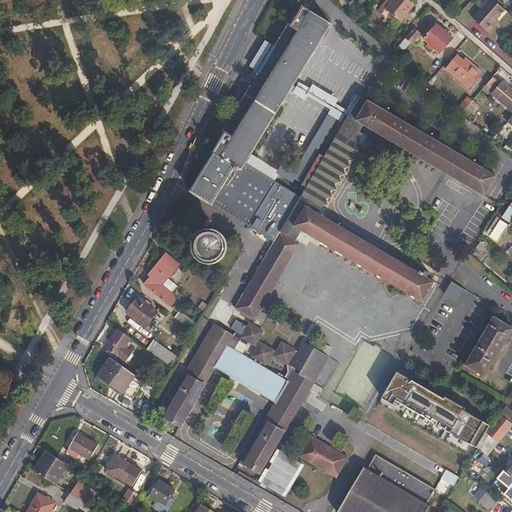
[(392,0),(387,0),(378,11),(381,14),(386,8),(401,21),(414,6),(407,0),(392,0),(393,0),(392,0)]
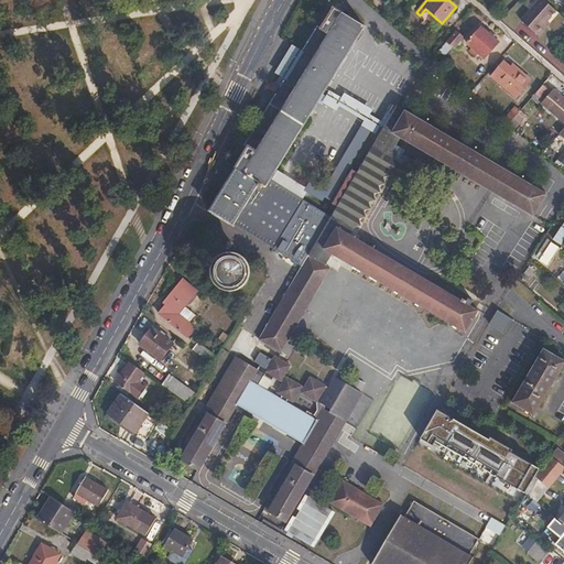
[(538,0),(521,21),(539,36),(544,30),(542,28),(551,17),(556,11),(543,0),(538,0)]
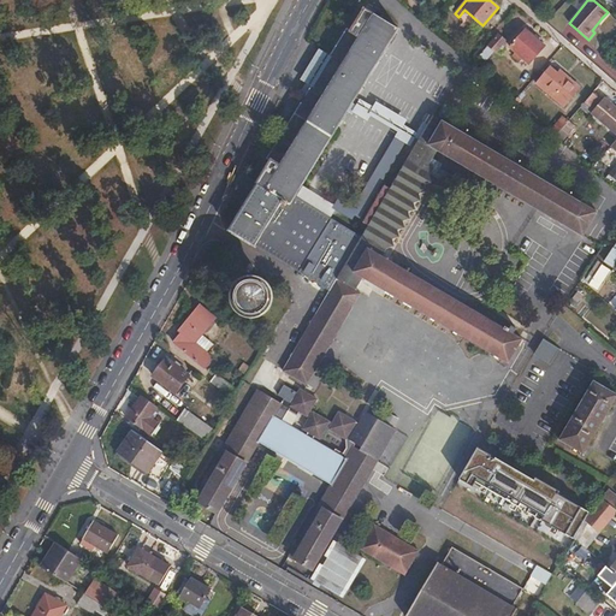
[(243,240),(256,247),(256,246),(330,291),(337,279),(359,242),(361,237),(295,196),(397,29),(366,9),(351,31),(345,29),(267,155),(272,159),(258,183),(259,184),(231,227),(230,231),(243,240)]
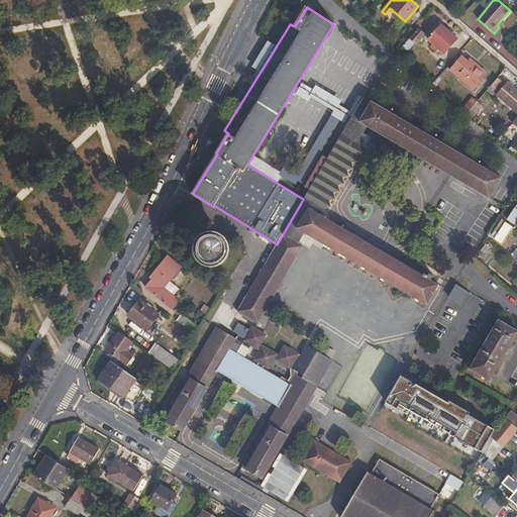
[(505,15),(497,25),(499,27),(507,17),(505,15)]
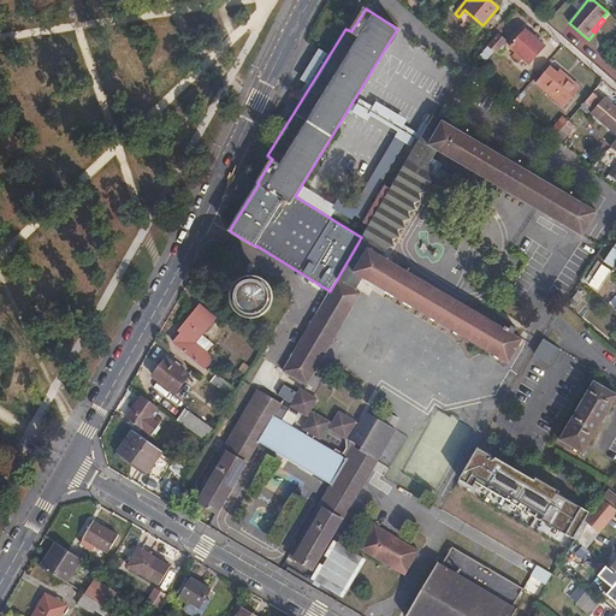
[(526,29),(510,47),(529,64),(545,46),(526,29)]
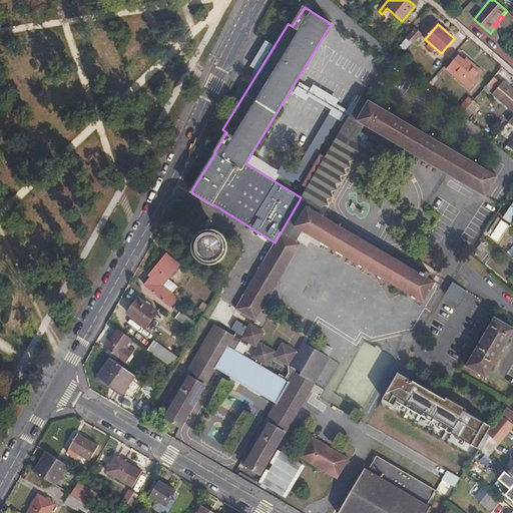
[(399,41),(402,44),(415,28),(413,26),(399,41)]
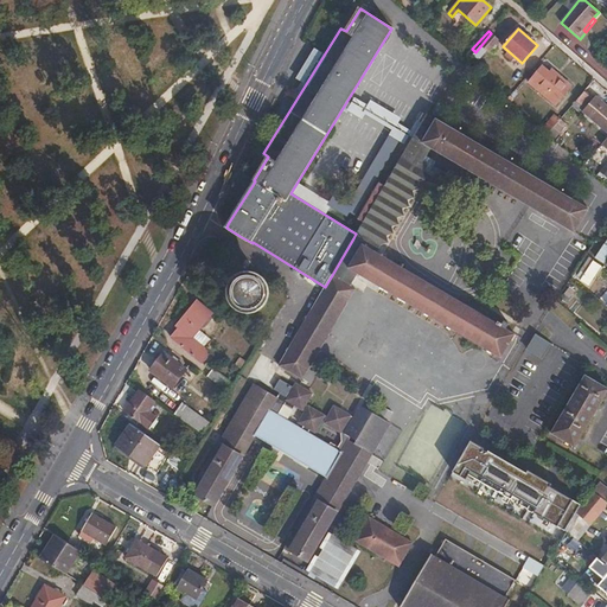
[(491,33),(475,52),(481,57),(486,51),(489,52),(499,40),(491,33)]
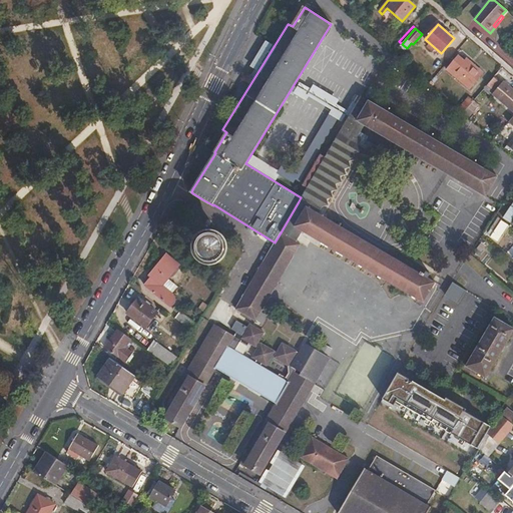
[(469,88),(480,74),(459,56),(447,70),(469,88)]
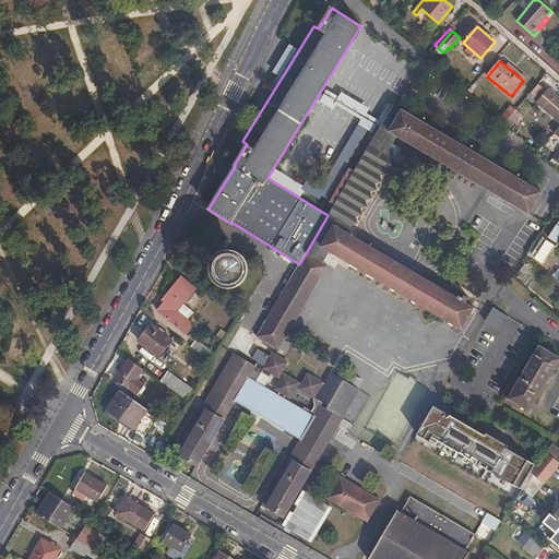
[(506,66),(523,81),(526,78),(509,62),(506,66)]
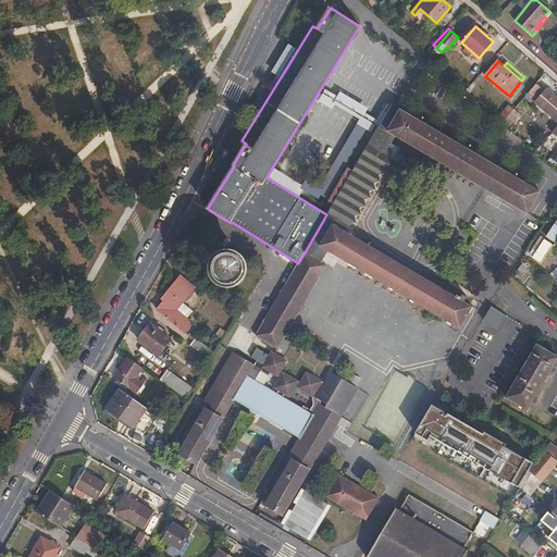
[(543,90),(536,84),(524,98),(531,103),(543,90)]
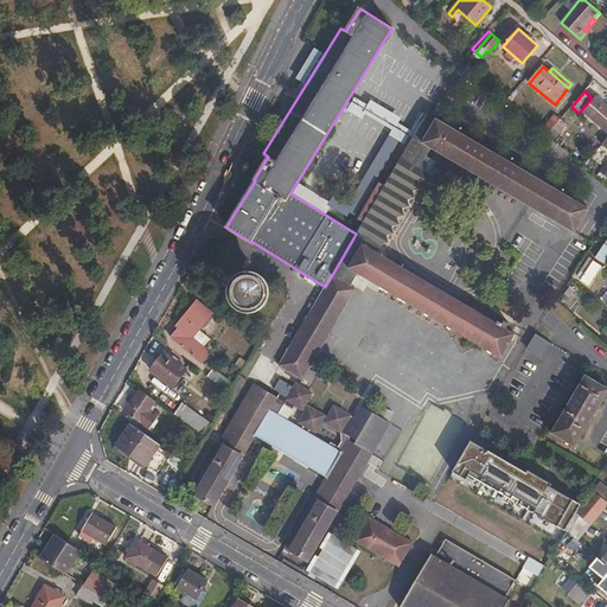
[(606,106),(596,96),(583,112),(606,132),(606,106)]
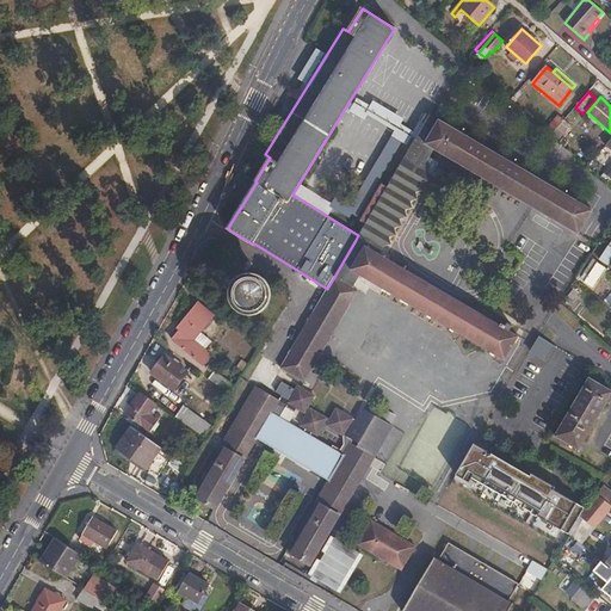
[(430,115),(415,139),(425,144),(439,119),(430,115)]
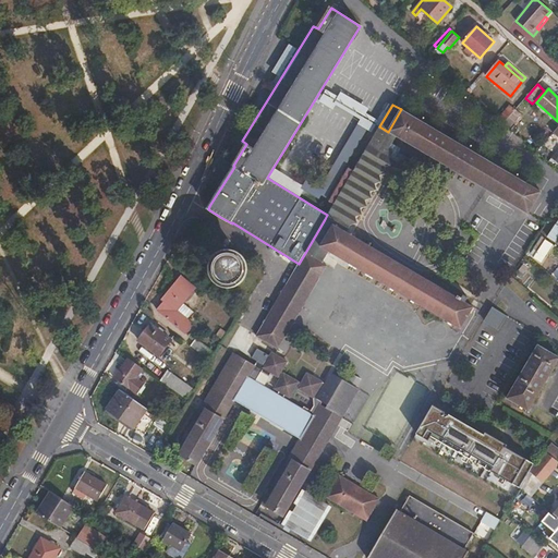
[(498,118),(504,122),(513,111),(508,107),(498,118)]
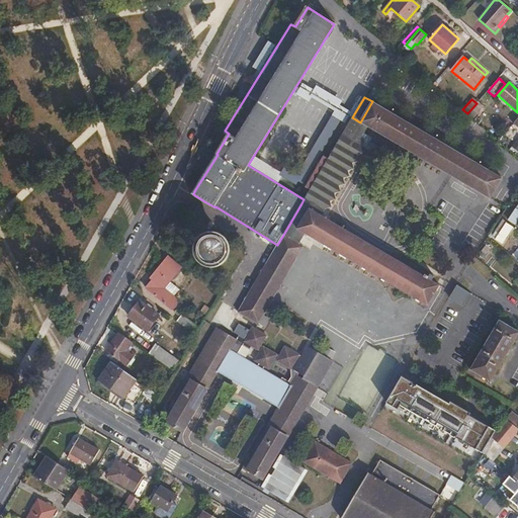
[(372,101),(360,122),(368,126),(491,199),(503,178),(372,101)]
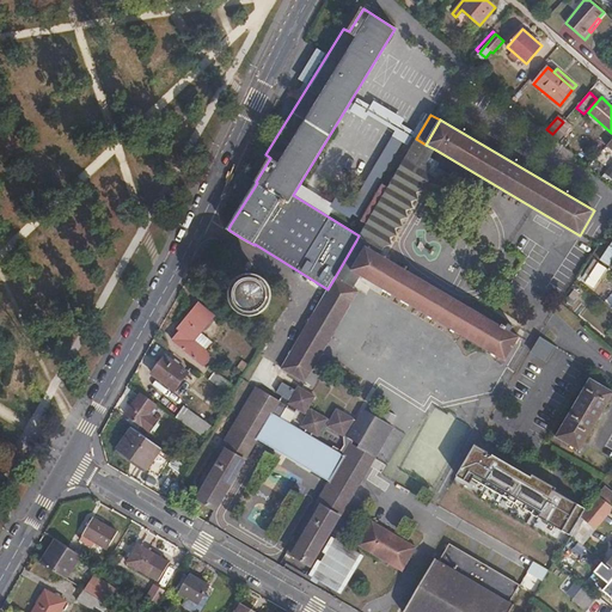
[(552,134),(560,140),(567,133),(564,130),(570,123),(565,120),(563,122),(552,134)]
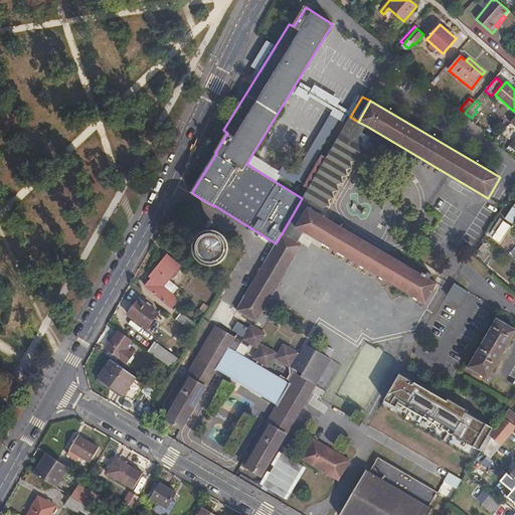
[(350,117),(302,198),(300,202),(308,207),(320,214),(324,207),(330,206),(361,153),(359,147),(364,139),(360,137),(366,126),(358,122),(350,117)]
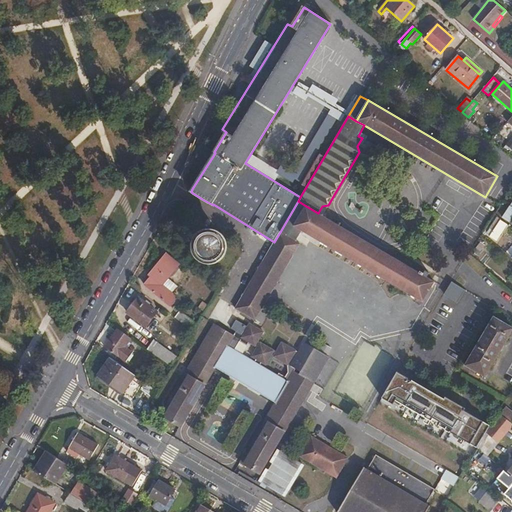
[(280,232),(296,241),(302,231),(294,226),(306,206),(298,201),(280,232)]
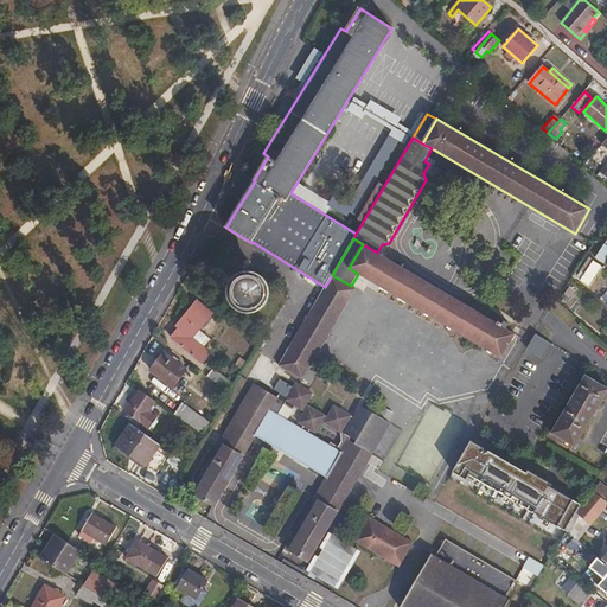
[(606,240),(595,257),(604,263),(606,256),(606,240)]
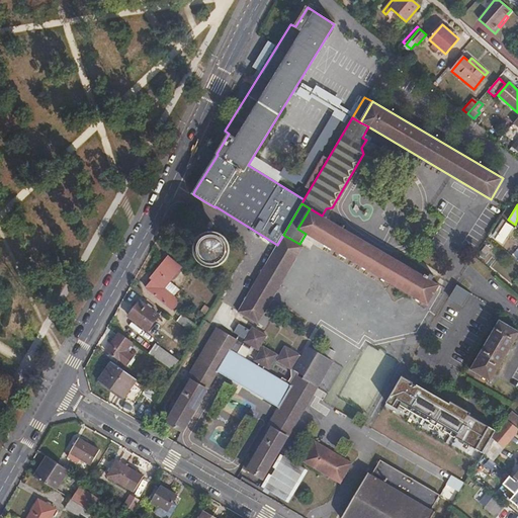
[(297,229),(306,234),(428,306),(440,285),(322,216),(310,208),(297,229)]
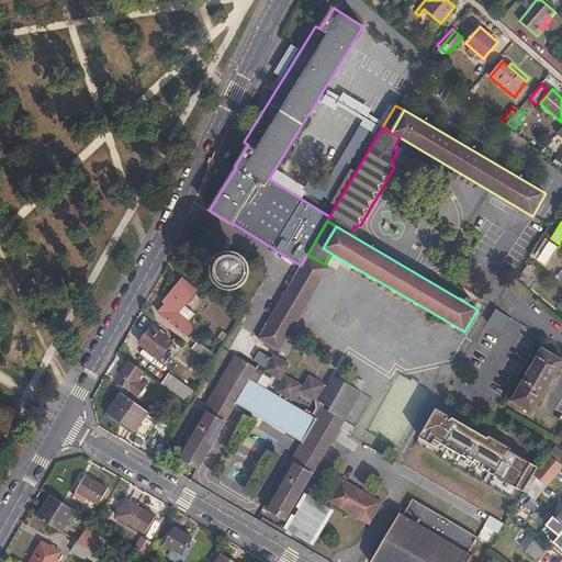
[(537,250),(541,254),(549,242),(550,240),(546,238),(537,250)]
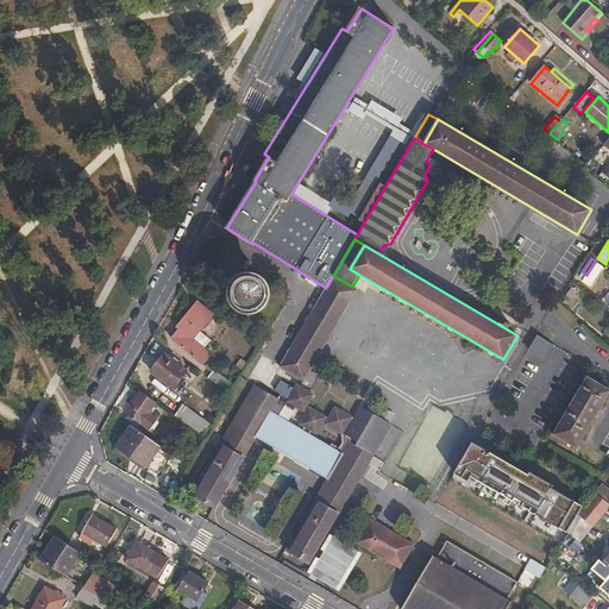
[(595,262),(586,275),(583,281),(586,283),(590,278),(594,281),(603,267),(595,262)]
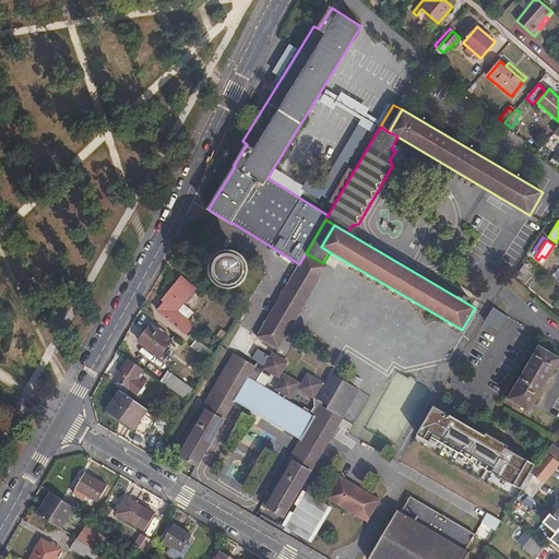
[(210,268),(210,270),(210,274),(211,277),(213,282),(215,284),(218,286),(222,288),(228,289),(233,289),(237,288),(240,286),(244,284),(245,282),(247,278),(249,275),(249,271),(249,268),(248,264),(247,261),(244,257),(241,254),(237,251),(230,250),(227,250),(224,251),(218,252),(216,254),(214,257),(211,262),(210,268)]
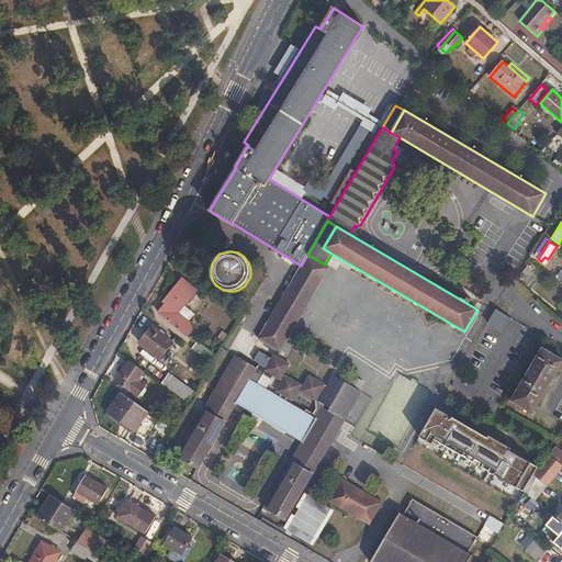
[(307,255),(301,266),(258,338),(281,352),(329,268),(325,265),(307,255)]
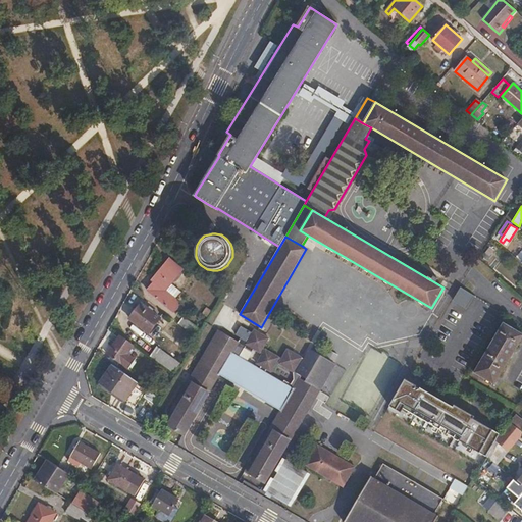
[(165,291),(170,283),(183,269),(169,259),(152,280),(154,282),(148,291),(173,312),(180,303),(174,299),(165,291)]
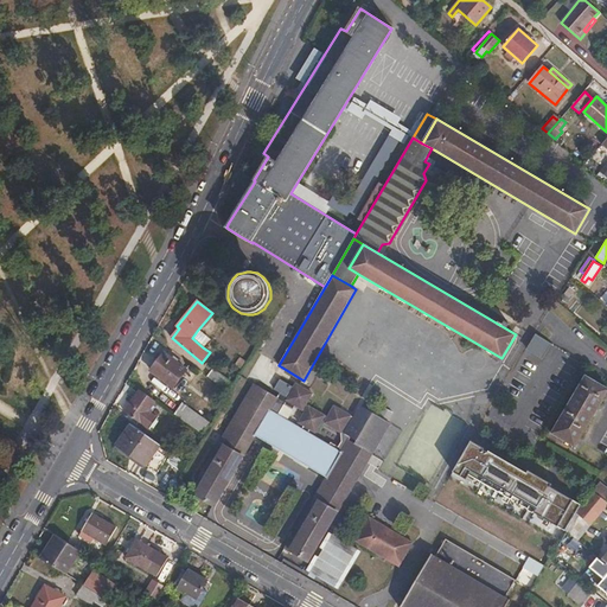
[(210,339),(198,330),(192,338),(203,347),(210,339)]
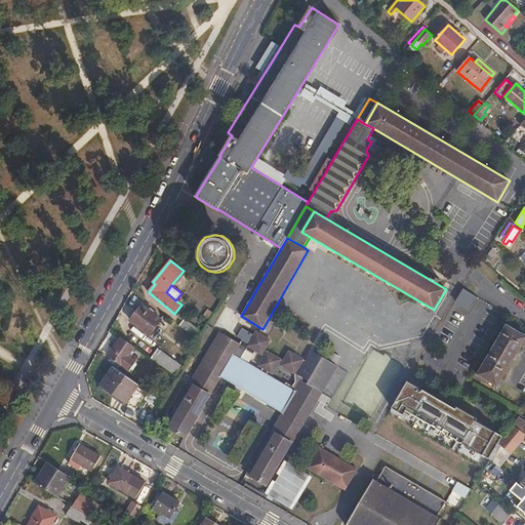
[(477,298),(462,289),(454,303),(469,311),(477,298)]
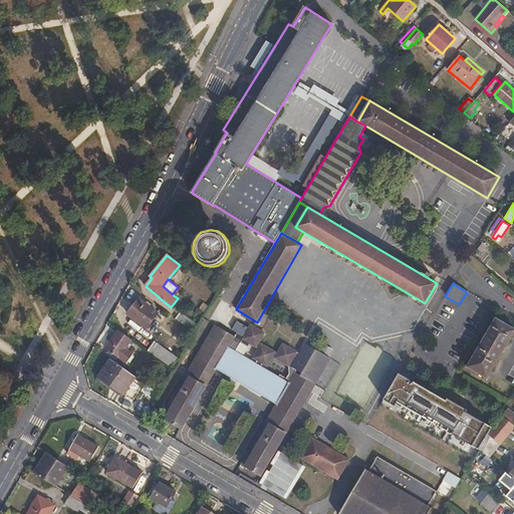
[(139,298),(126,313),(147,329),(159,313),(139,298)]
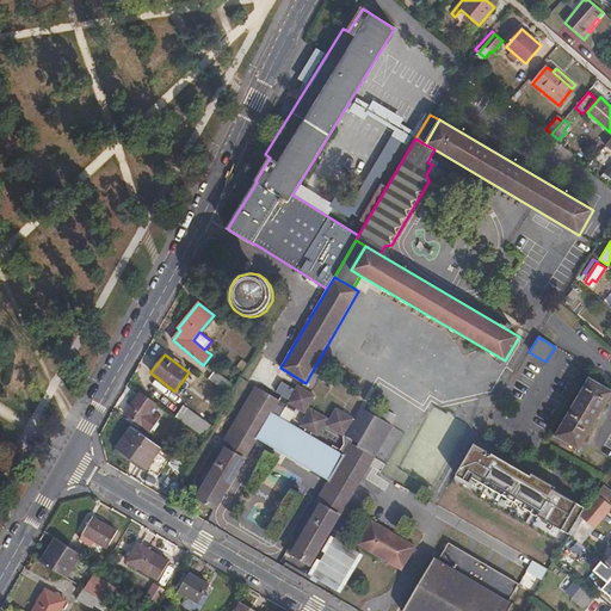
[(241,359),(236,368),(242,371),(247,363),(241,359)]
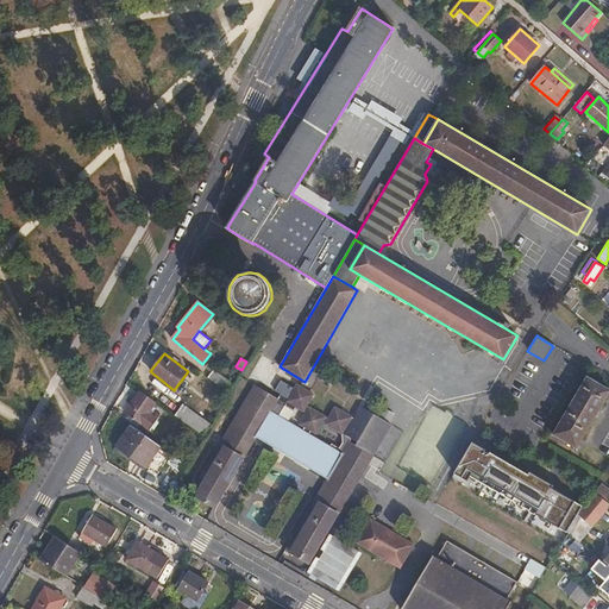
[(214,370),(208,377),(227,393),(233,384),(214,370)]
